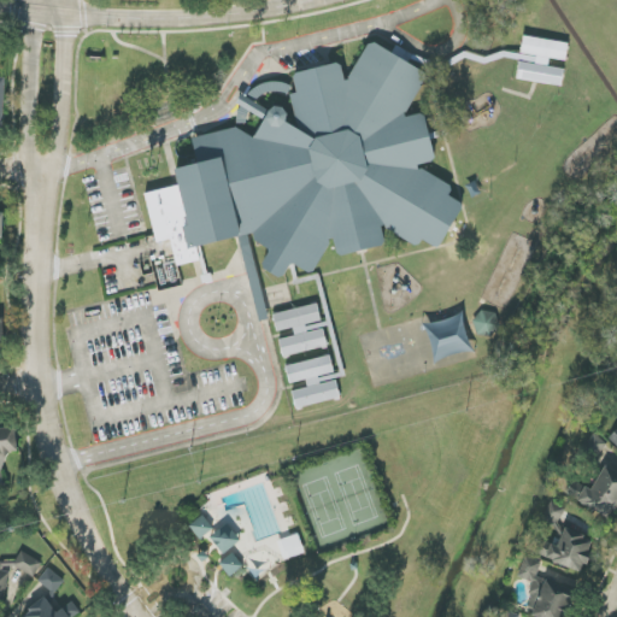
[(569,43),(524,37),(522,54),(538,56),(536,64),(519,63),(517,80),(562,86),(564,69),(548,66),(550,59),(566,62),(569,43)]
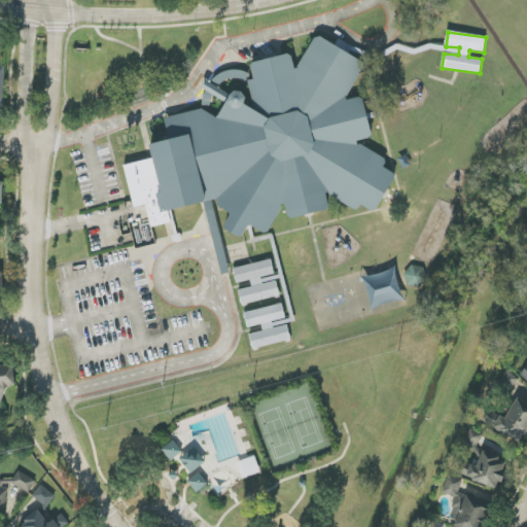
[(125,166),(152,160),(150,146),(170,141),(165,119),(203,109),(217,117),(233,91),(242,93),(246,98),(245,104),(256,111),(245,68),(294,54),(297,69),(318,35),(367,65),(344,102),(362,97),(373,138),(354,143),(398,172),(373,215),(324,187),(330,210),(289,219),(284,199),(268,234),(251,224),(241,239),(223,231),(232,213),(212,201),(170,213),(172,223),(152,227),(146,205),(134,208),(125,166)]
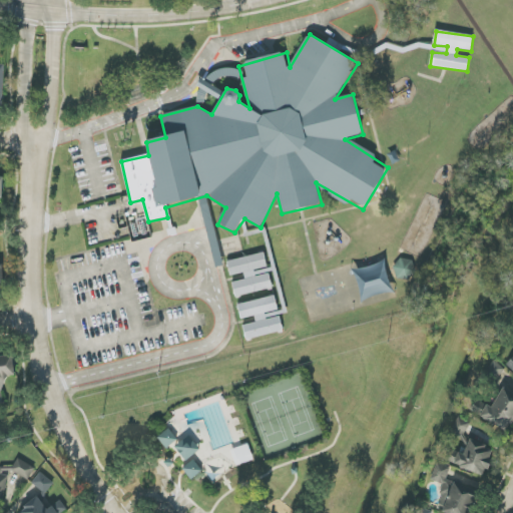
[(227,261),(230,276),(243,274),(245,280),(232,283),(235,297),(273,289),(270,271),(269,271),(265,253),(227,261)]
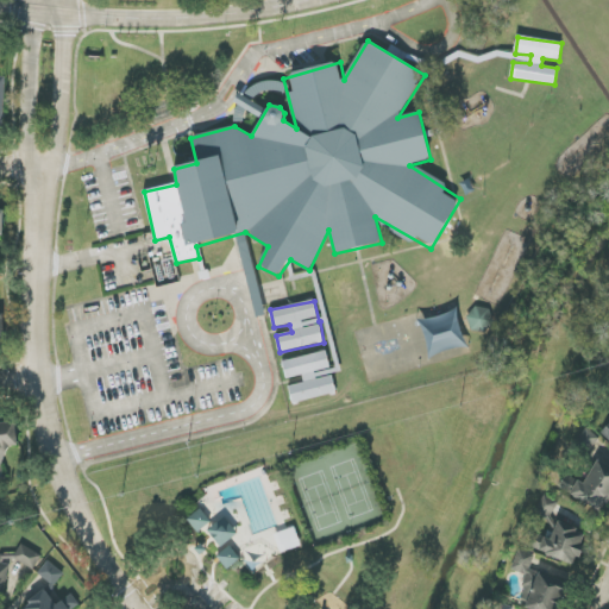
[(283,360),(287,380),(302,376),(303,383),(289,387),(293,402),(336,394),(332,376),(316,380),(315,371),(331,369),(327,352),(283,360)]
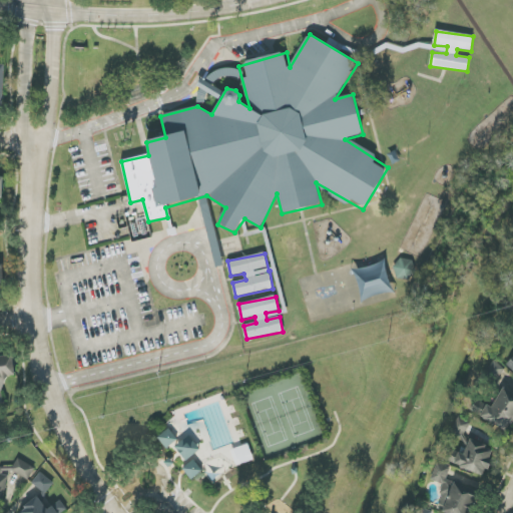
[(0,355),(0,406),(8,406),(5,377),(15,376),(13,354),(0,355)]
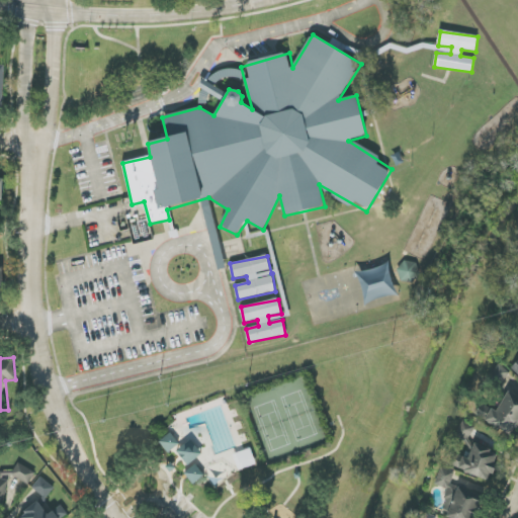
[(499,385),(510,373),(499,364),(489,376),(499,385)]
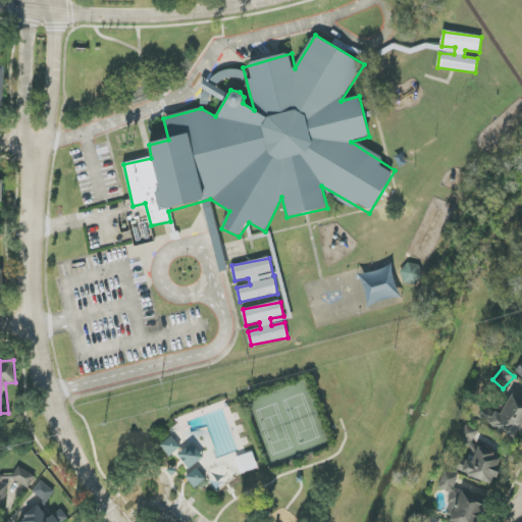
[(521,428),(521,399),(510,393),(499,411),(486,404),(478,418),(516,439),(521,428)]
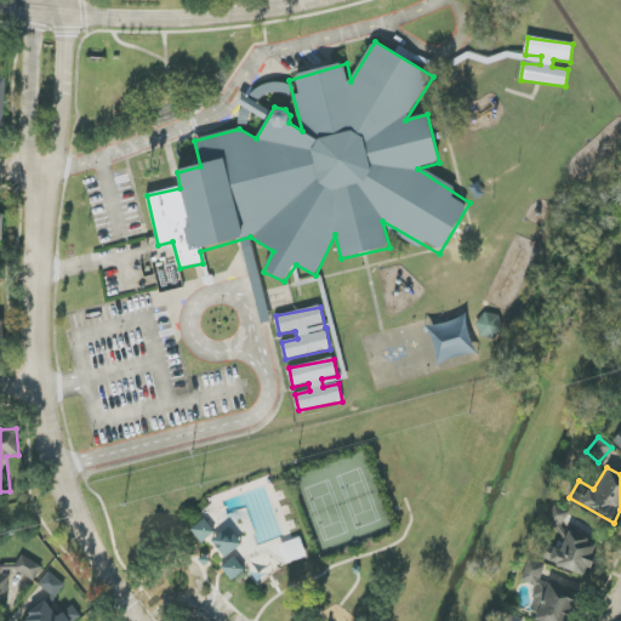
[(570,512),(554,505),(545,524),(560,531),(570,512)]
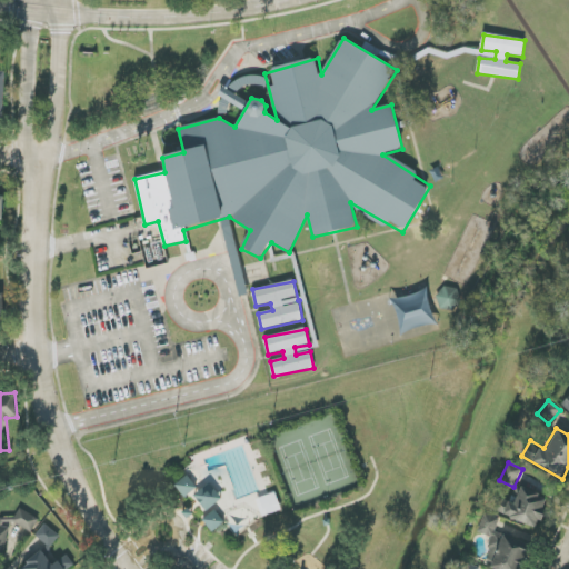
[(206,511),(222,499),(211,483),(195,496),(206,511)]
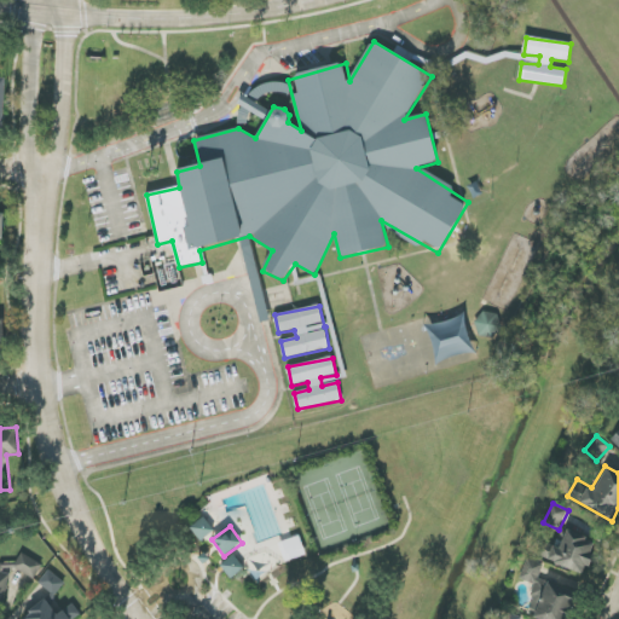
[(551,547),(548,565),(588,572),(595,538),(565,533),(562,548),(551,547)]
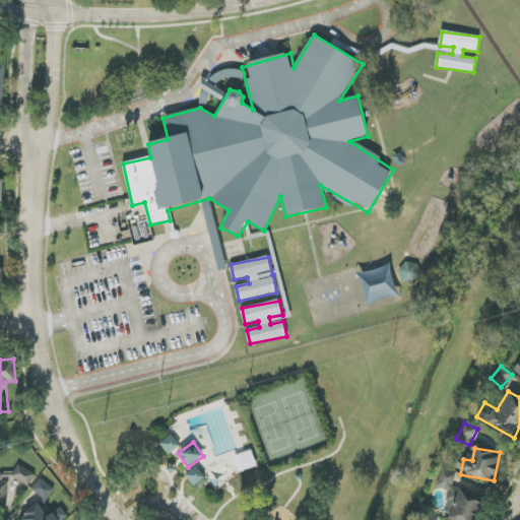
[(234,456),(240,472),(258,466),(252,450),(234,456)]
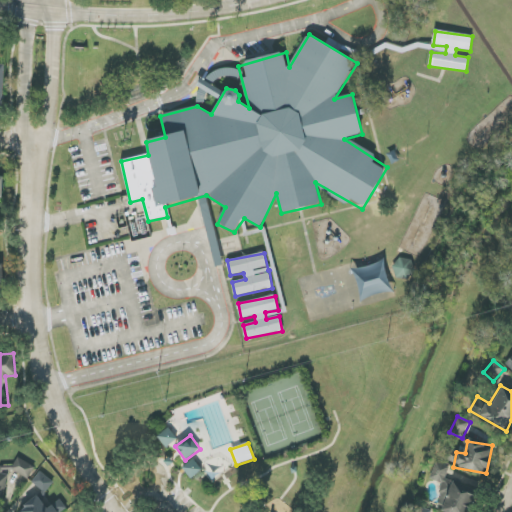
[(11,469),(29,479),(35,467),(18,457),(11,469)]
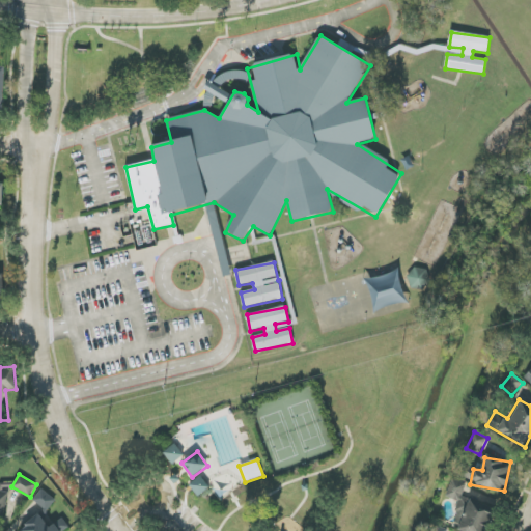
[(210,487),(200,475),(189,483),(198,497),(210,487)]
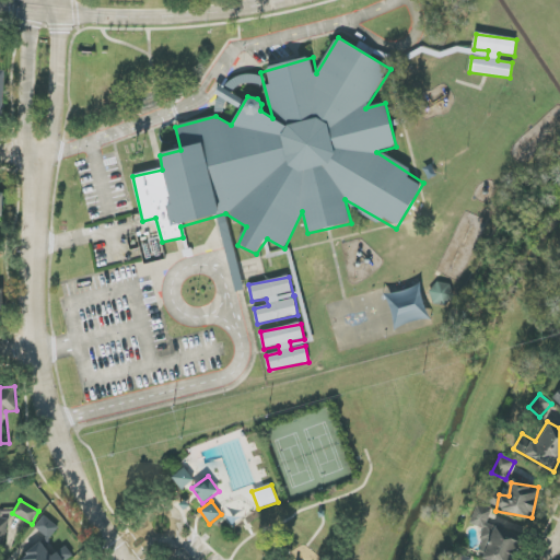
[(489,559),(513,559),(522,536),(488,524),(492,511),(477,505),(470,524),(489,531),(480,557),(489,559)]
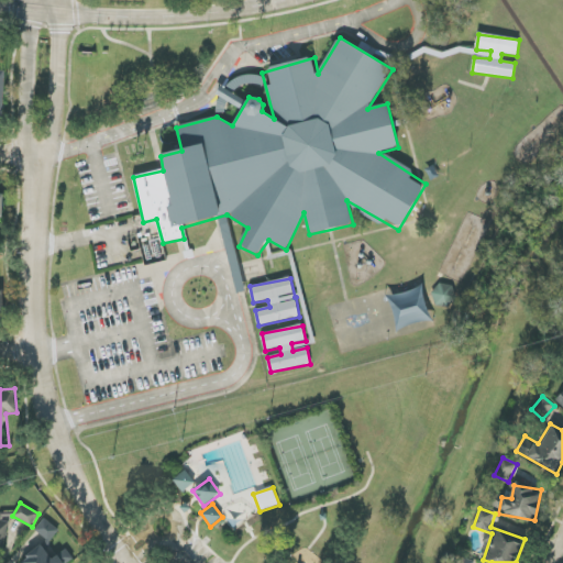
[(35,531),(51,542),(59,530),(44,519),(35,531)]
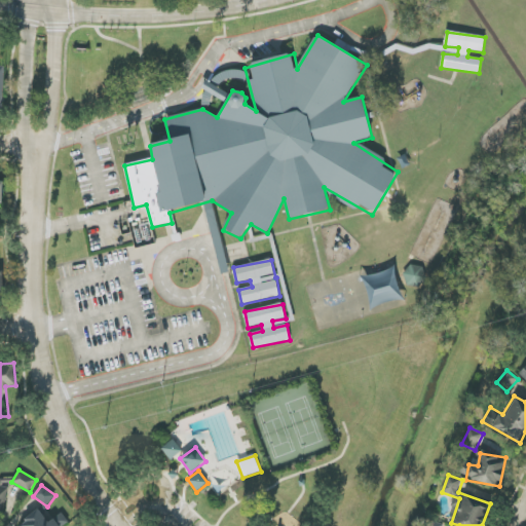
[(9,488),(0,486),(0,509),(5,510),(9,488)]
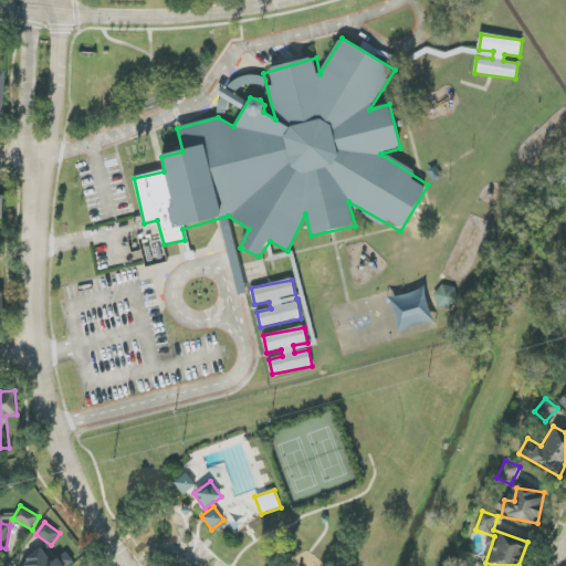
[(43,548),(20,564),(21,565),(73,565),(75,565),(63,545),(48,555),(43,548)]
